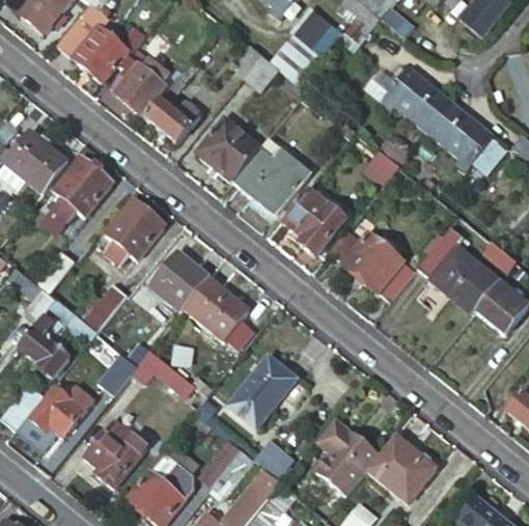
[(30,0),(19,15),(45,35),(55,23),(60,27),(67,18),(62,14),(73,0),(30,0)]
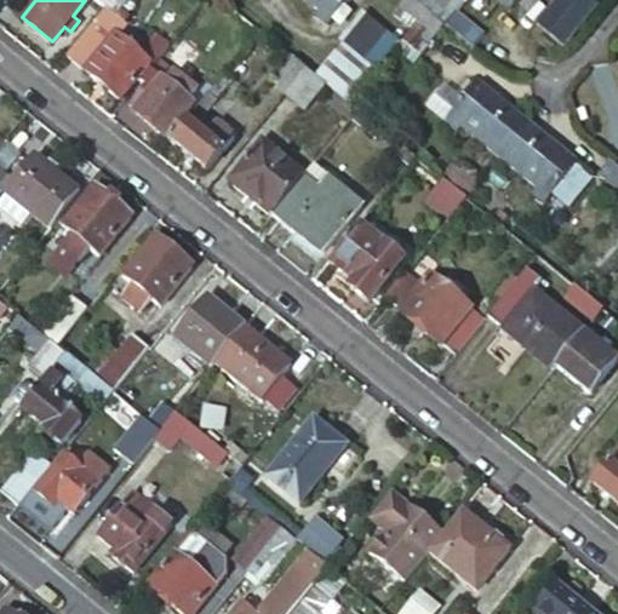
[(102,0),(106,3),(115,11),(119,6),(124,0),(102,0)]
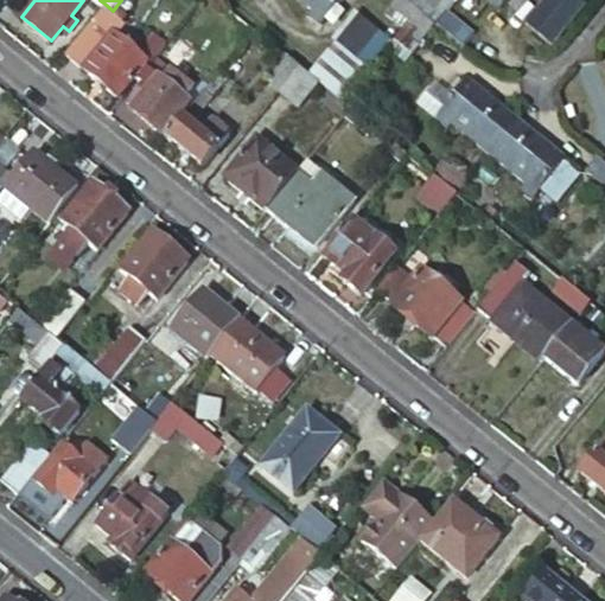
[(225,0),(224,1),(234,10),(241,0),(225,0)]
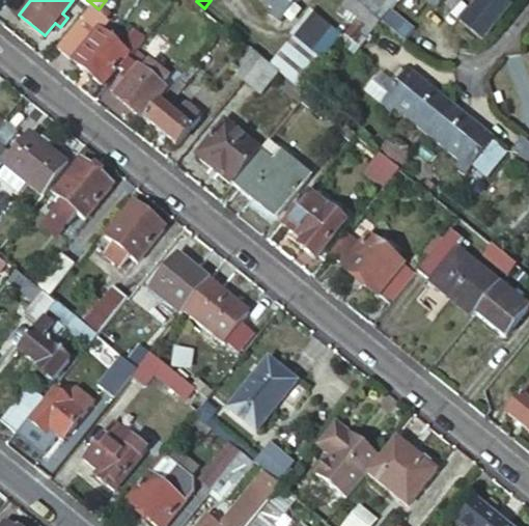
[(266,0),(272,5),(268,9),(279,19),(294,0),(266,0)]
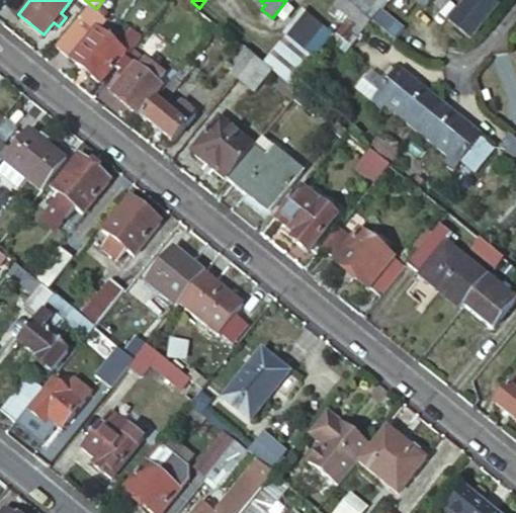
[(345,14),(348,17),(355,7),(346,0),(334,0),(326,9),(339,20),(345,14)]
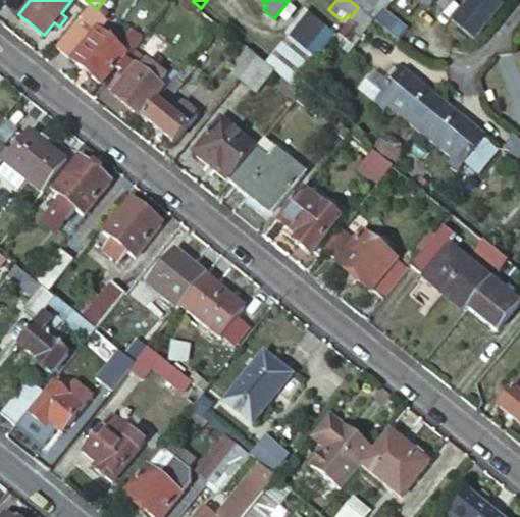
[(382,1),(381,0),(364,0),(358,7),(370,16),(379,5),(382,1)]
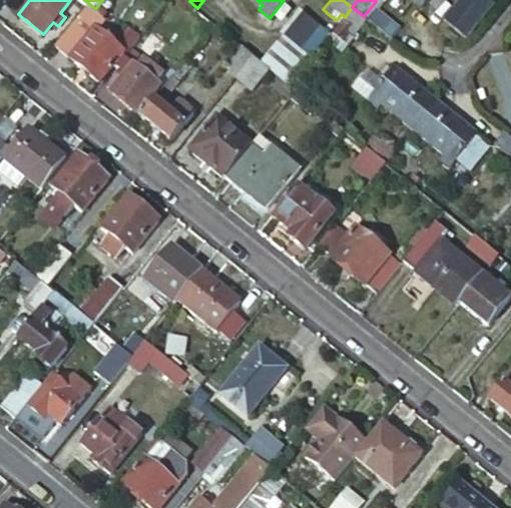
[(364,16),(383,32),(389,37),(405,17),(385,0),(378,9),(373,5),(364,16)]
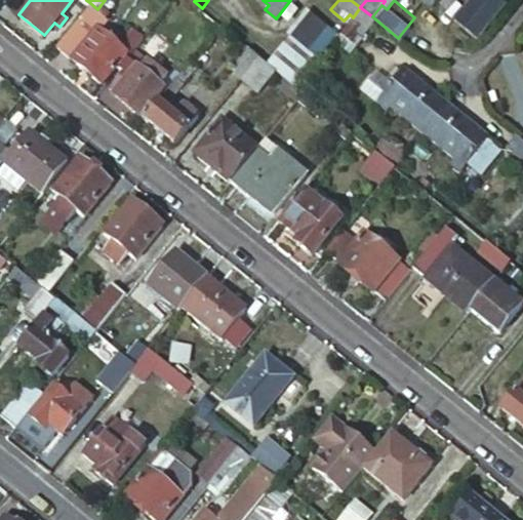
[(466,0),(452,16),(478,37),(507,1),(506,0),(466,0)]
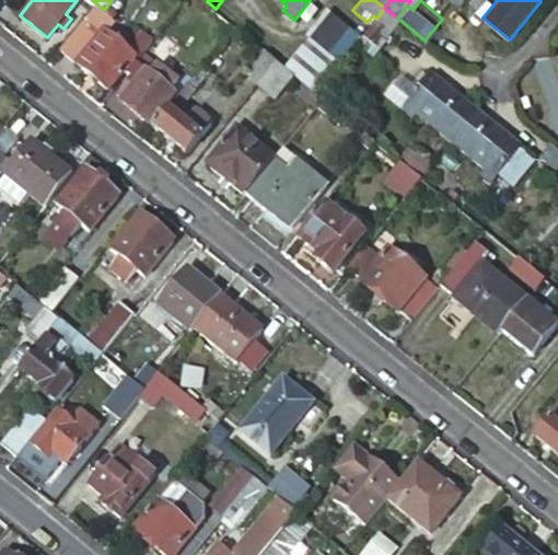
[(95,2),(86,14),(104,27),(105,29),(117,14),(107,6),(104,10),(95,2)]
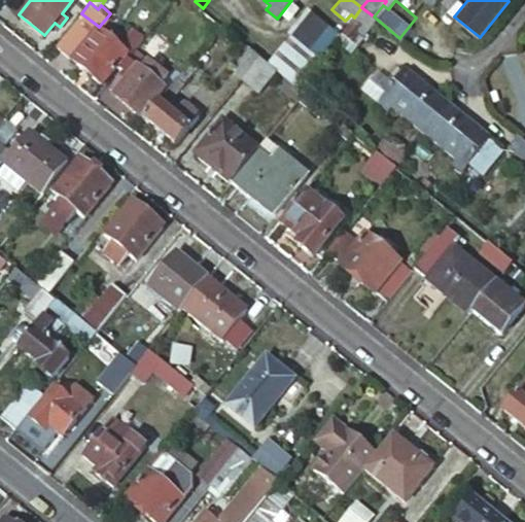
[(361,7),(354,18),(356,19),(338,42),(350,51),(363,35),(358,30),(364,23),(386,42),(393,33),(374,16),(361,7)]
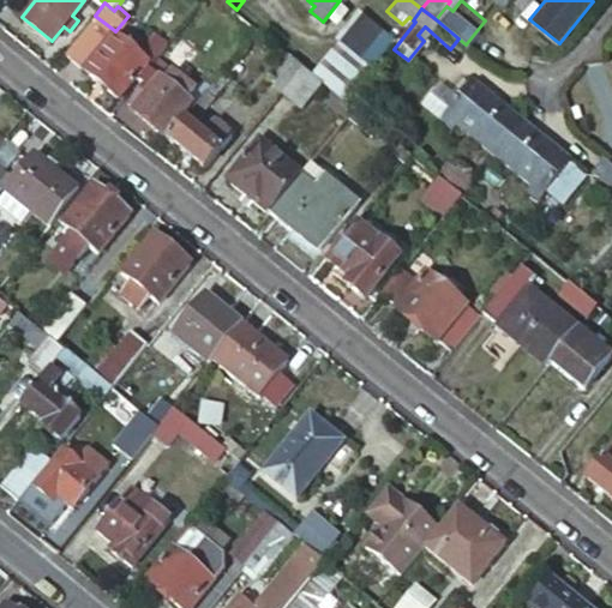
[(337,37),(369,67),(395,40),(364,10),(337,37)]
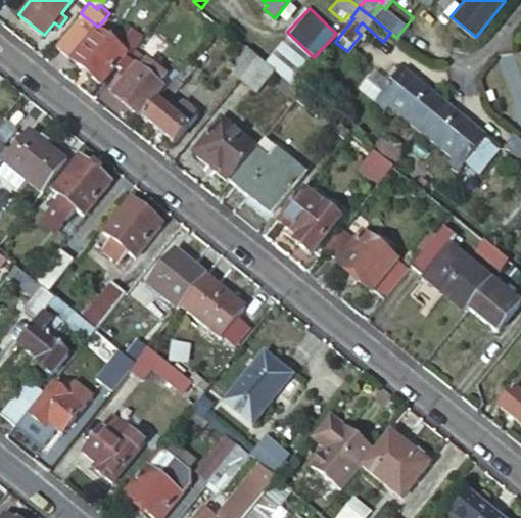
[(81,13),(56,44),(72,56),(97,26),(81,13)]
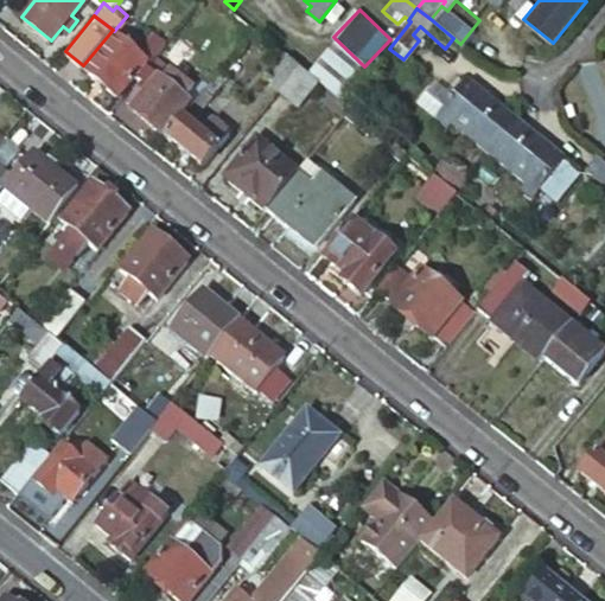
[(113,30),(83,65),(119,94),(147,58),(114,31),(113,30)]
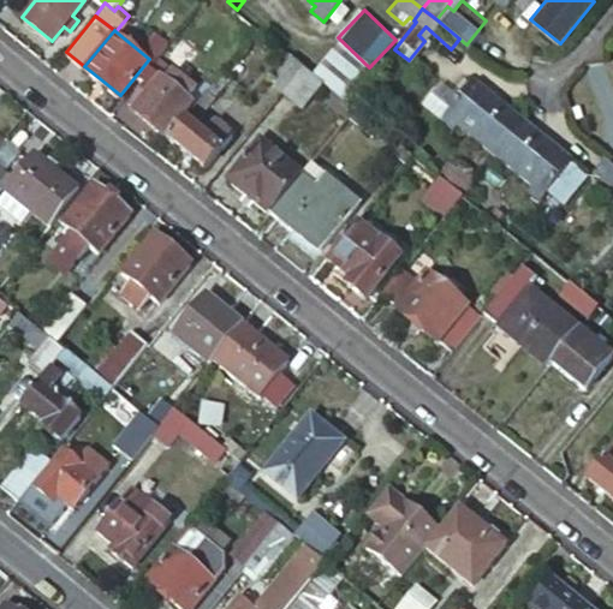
[(155,58),(168,42),(158,33),(144,49),(155,58)]
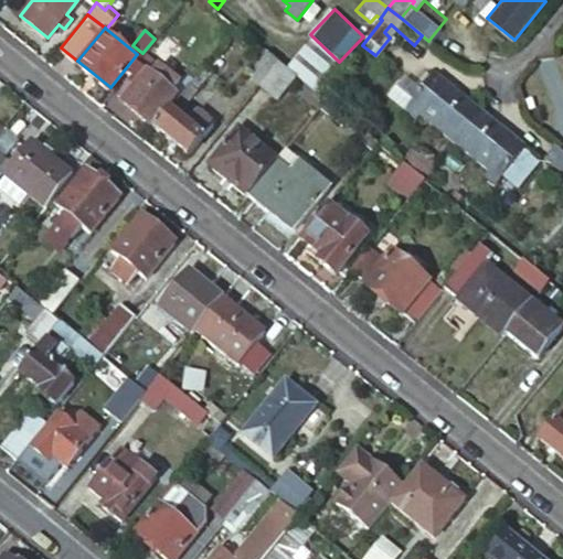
[(252,70),(263,78),(279,58),(268,49),(252,70)]
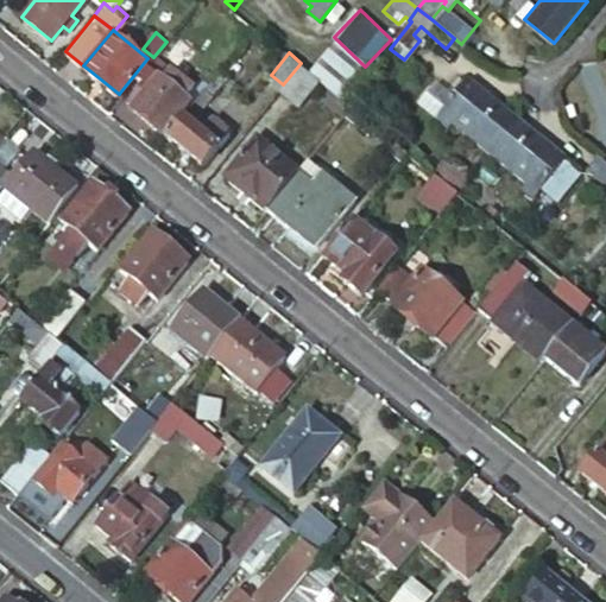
[(283,84),(281,88),(302,105),(322,80),(301,63),(283,84)]
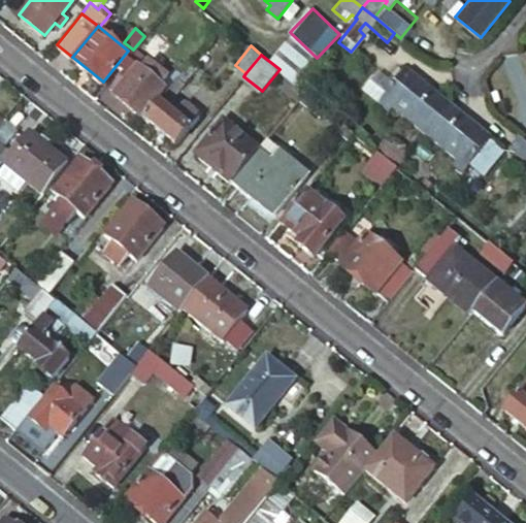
[(129,56),(121,65),(126,70),(112,87),(119,92),(117,94),(141,115),(165,86),(129,56)]
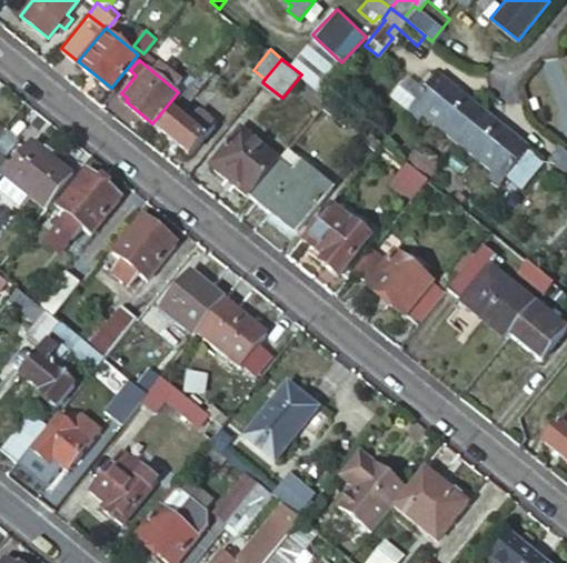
[(425,113),(458,141),(484,111),(437,73),(407,109),(420,119),(425,113)]
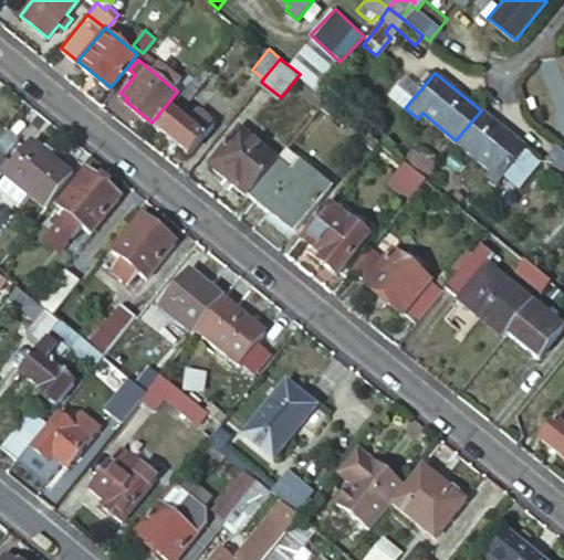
[(189,83),(155,124),(190,152),(215,123),(199,109),(196,114),(184,104),(197,88),(189,83)]
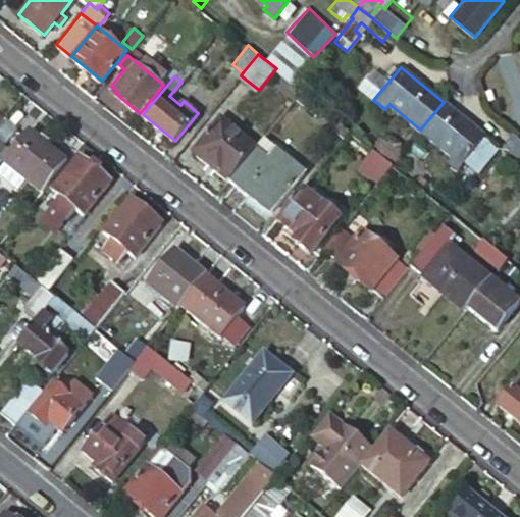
[(297,97),(303,90),(296,85),(291,80),(284,87),(297,97)]
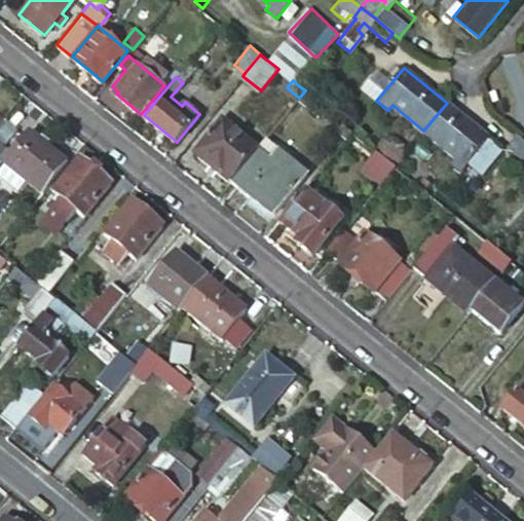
[(447,103),(423,131),(455,156),(451,161),(463,171),(490,138),(447,103)]
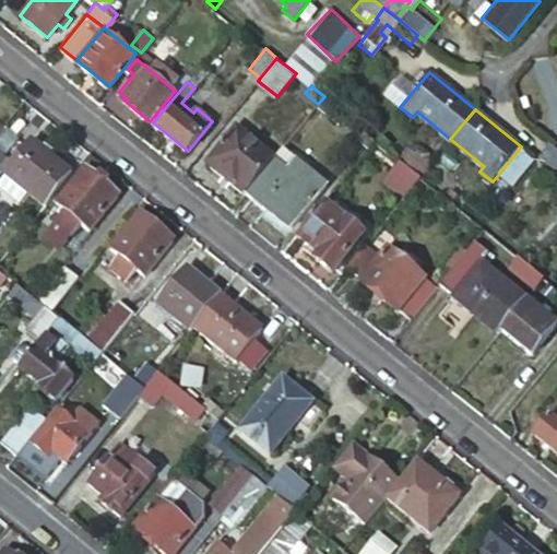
[(206,162),(245,193),(275,156),(237,126),(206,162)]
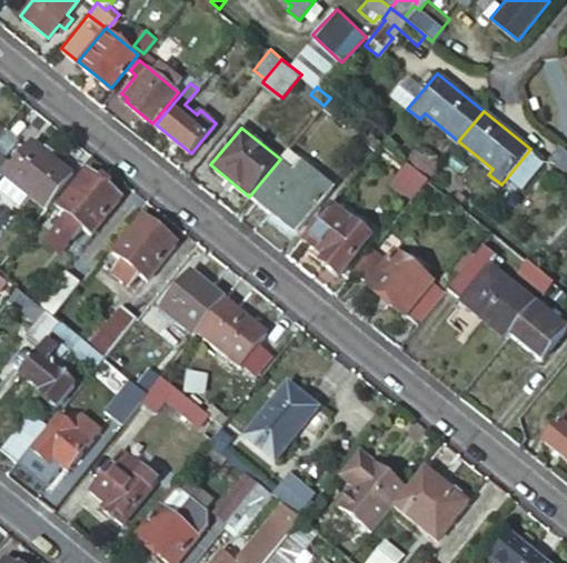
[(0,164),(15,147),(0,134),(0,164)]
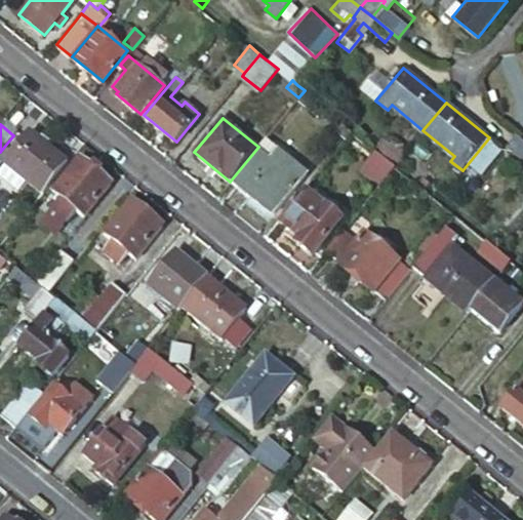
[(392,124),(373,146),(393,162),(410,141),(392,124)]
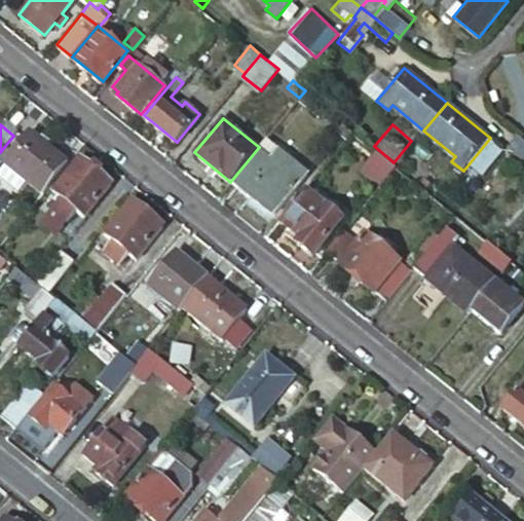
[(41,192),(66,161),(28,129),(3,161),(4,162),(0,166),(0,176),(16,190),(26,180),(41,192)]
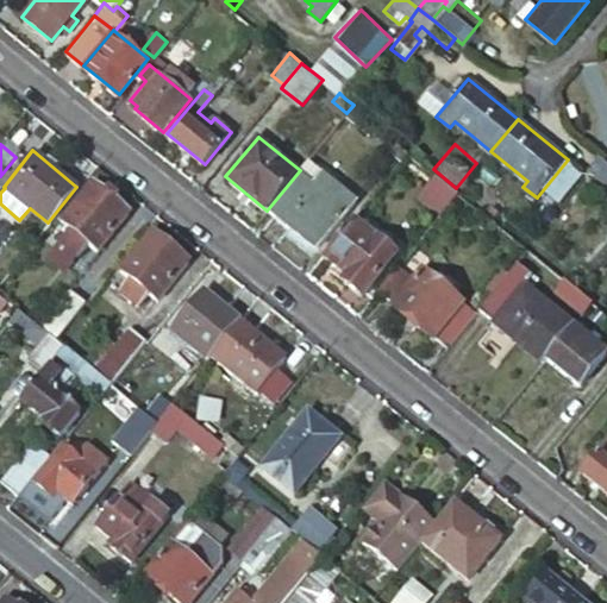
[(300,170),(267,211),(291,230),(295,225),(319,245),(357,200),(308,159),(300,170)]
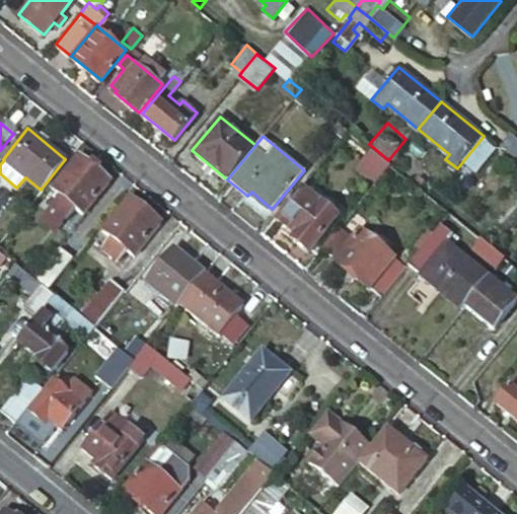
[(109,177),(78,152),(51,187),(61,195),(52,206),(66,216),(73,205),(81,212),(109,177)]
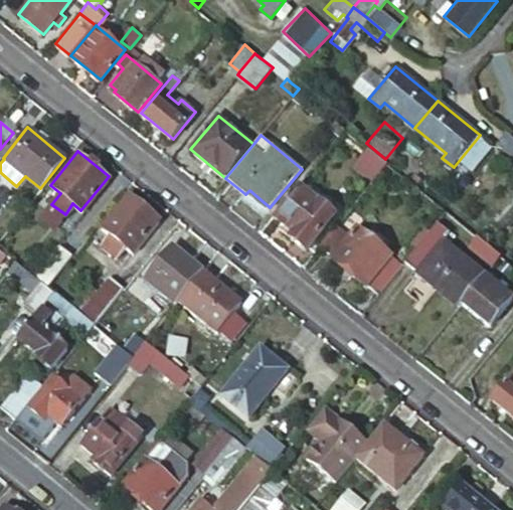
[(311,167),(273,213),(293,230),(289,234),(307,249),(336,214),(307,189),(320,174),(311,167)]
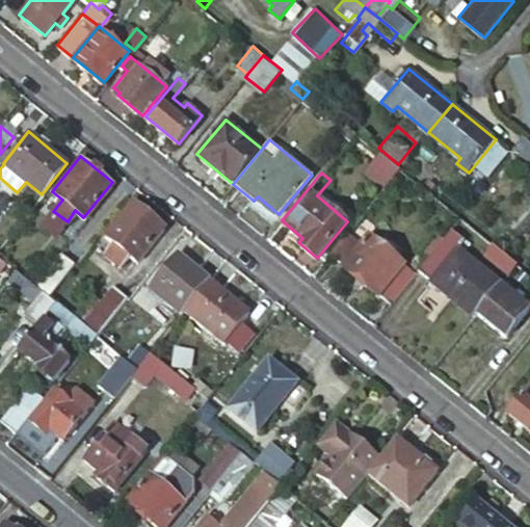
[(132,199),(104,232),(114,239),(103,252),(117,263),(128,252),(136,260),(164,226),(132,199)]
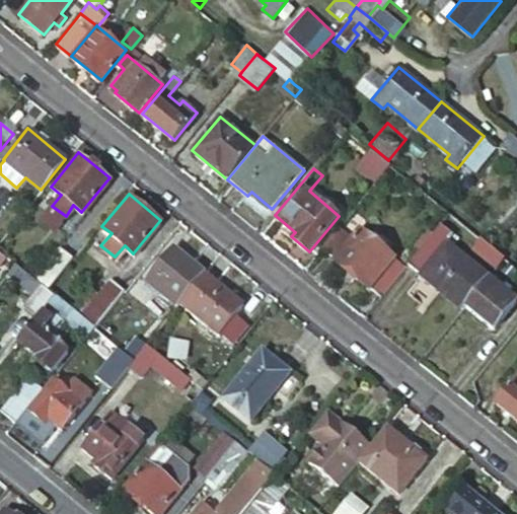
[(341,223),(321,247),(380,294),(408,261),(401,255),(405,251),(393,241),(388,246),(362,224),(354,233),(341,223)]
